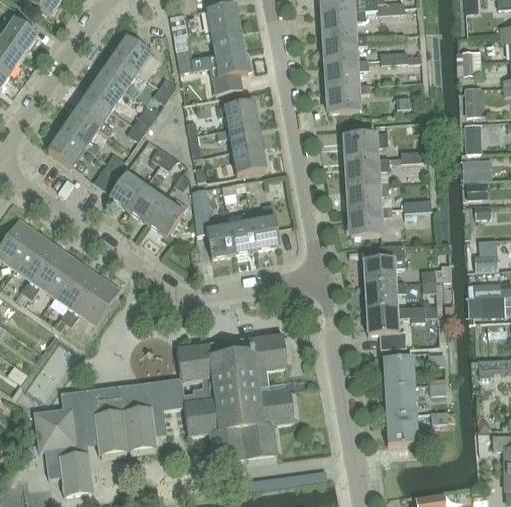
[(50,17),(62,0),(28,0),(27,1),(50,17)]
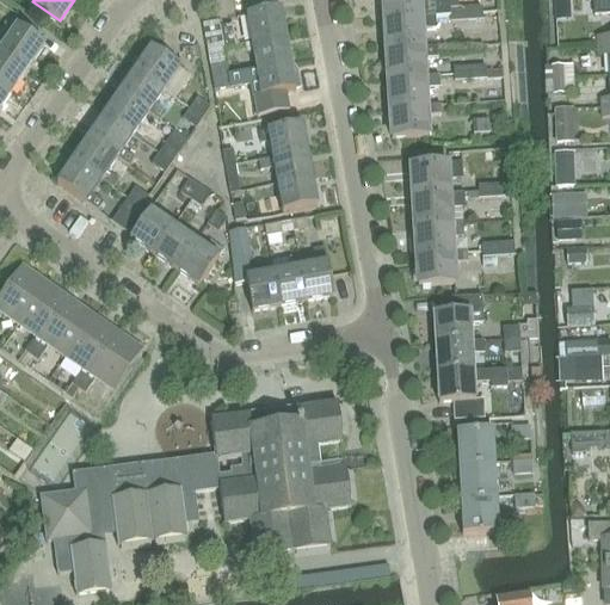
[(383,0),(384,17),(421,14),(421,13),(420,0),(383,0)]
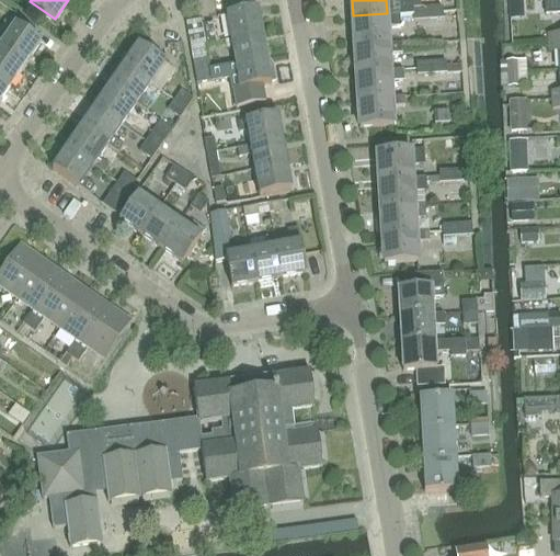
[(549,38),(559,37),(559,0),(545,0),(546,12),(559,10),(559,29),(548,30),(549,38)]
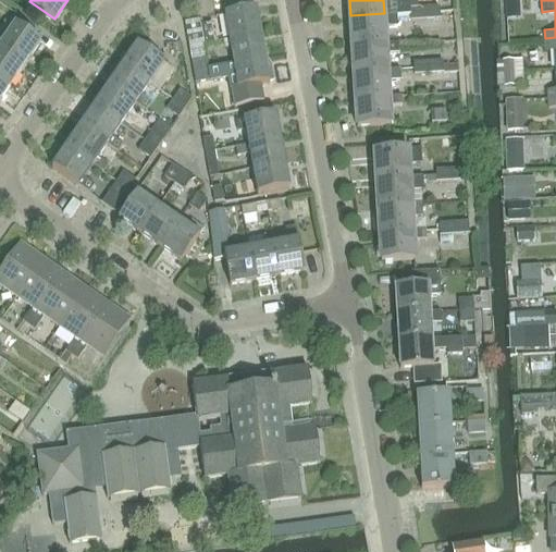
[(425,16),(441,14),(441,2),(424,3),(425,16)]
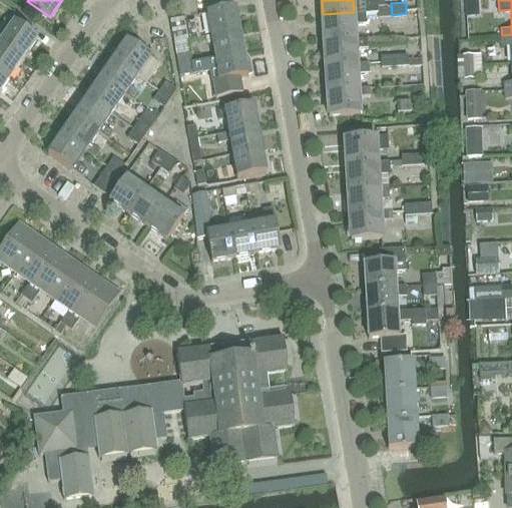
[(379,16),(392,15),(391,3),(378,4),(379,16)]
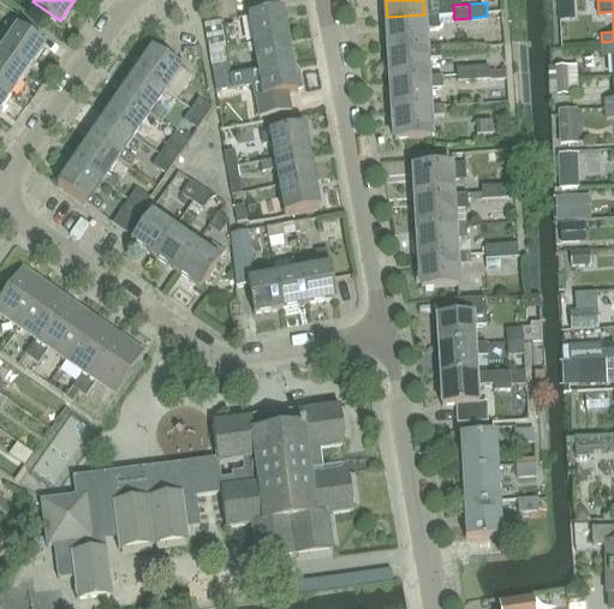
[(254,40),(288,34),(284,6),(249,12),(254,40)]
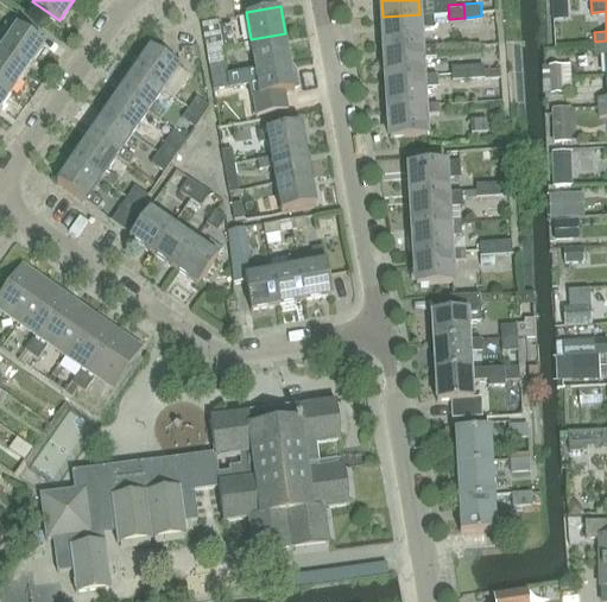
[(434,12),(419,13),(419,14),(383,17),(384,45),(421,44),(419,26),(435,25),(434,12)]
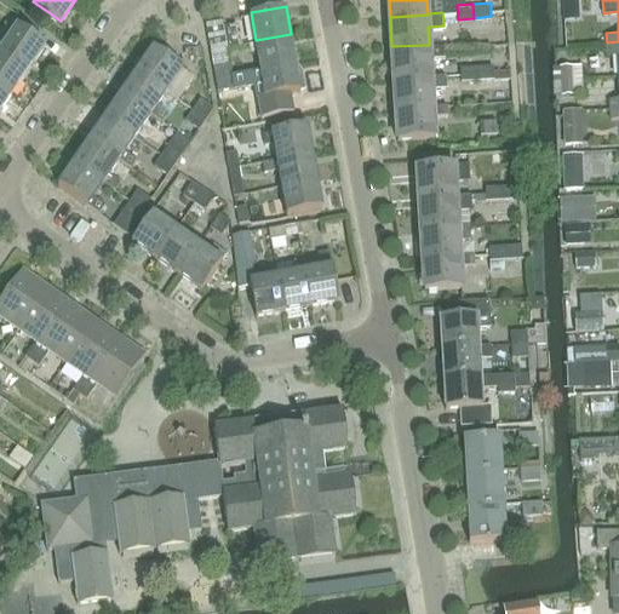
[(207,22),(211,47),(227,45),(223,18),(207,22)]
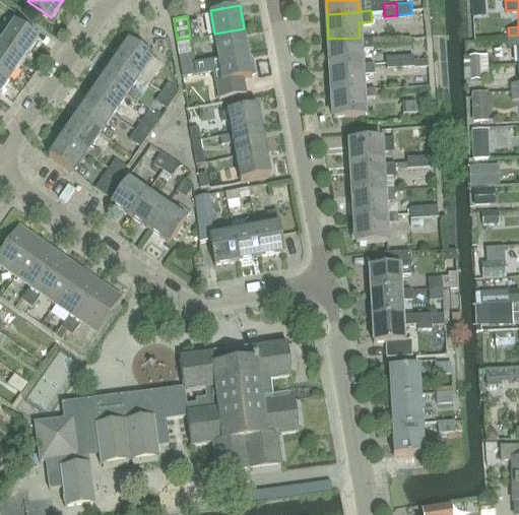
[(0,41),(23,57),(38,37),(14,20),(6,31),(0,27),(0,41)]
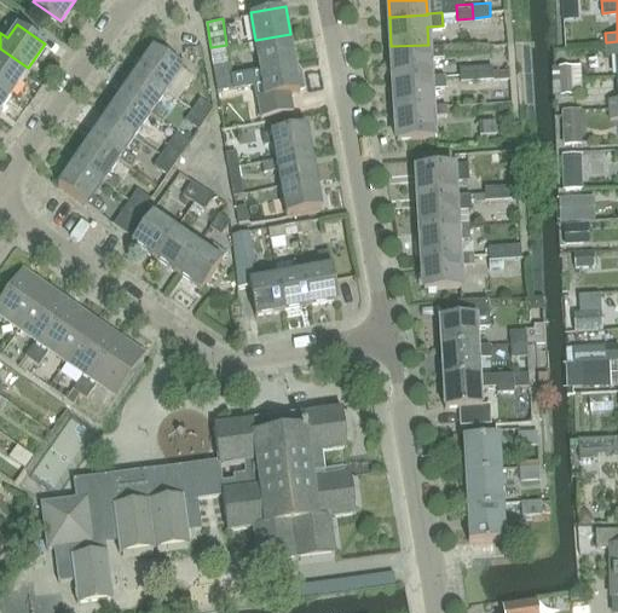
[(295,61),(290,34),(255,40),(260,67),(260,68),(295,61)]
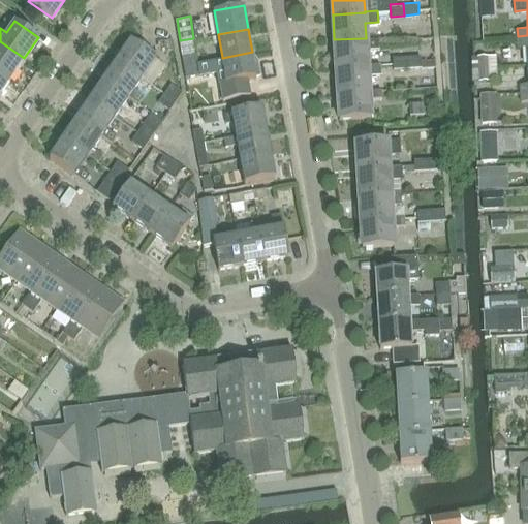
[(526,63),(527,63),(527,35),(518,36),(518,45),(526,44),(526,63)]
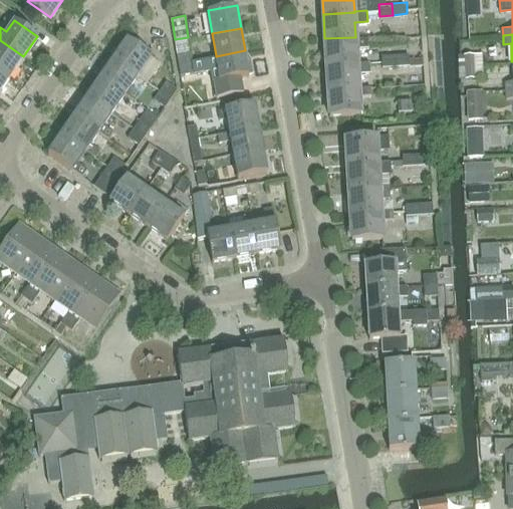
[(324,38),(326,63),(357,62),(357,60),(356,46),(368,45),(367,36),(355,37),(324,38)]
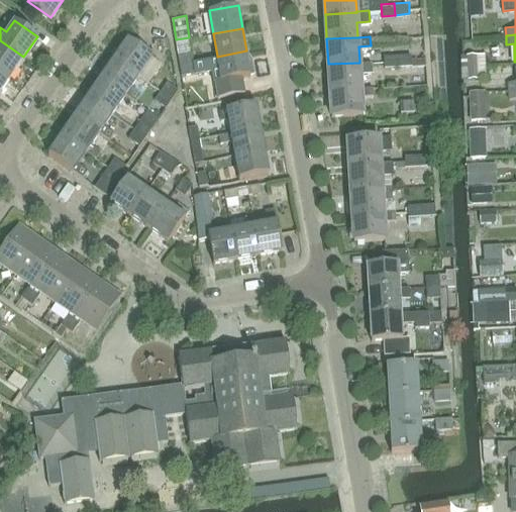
[(114,57),(138,74),(152,55),(127,37),(114,57)]
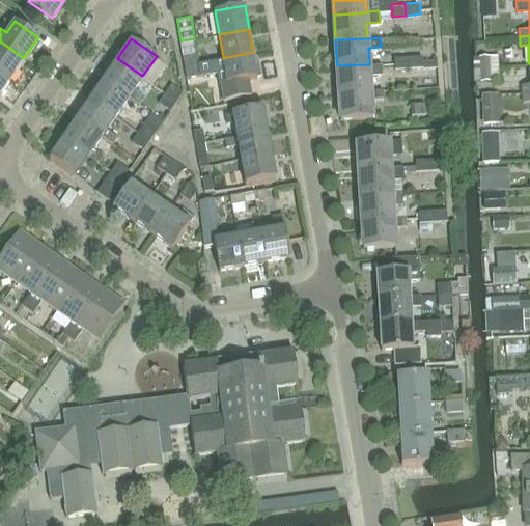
[(185,64),(198,62),(194,38),(180,40),(185,64)]
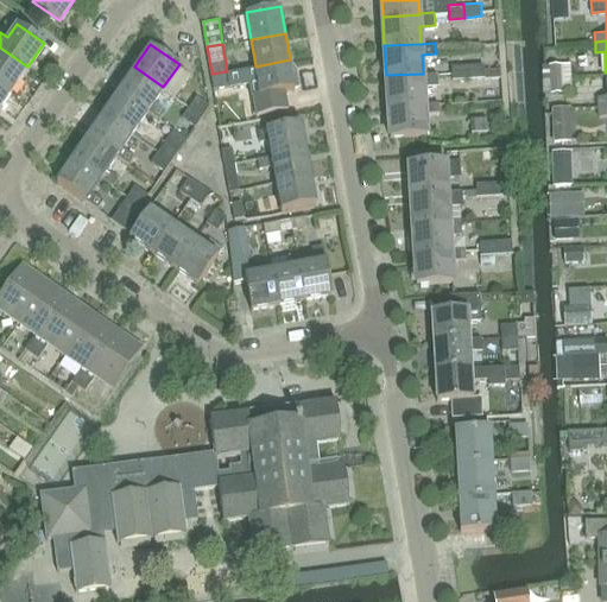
[(0,82),(12,90),(27,67),(0,48),(0,82)]
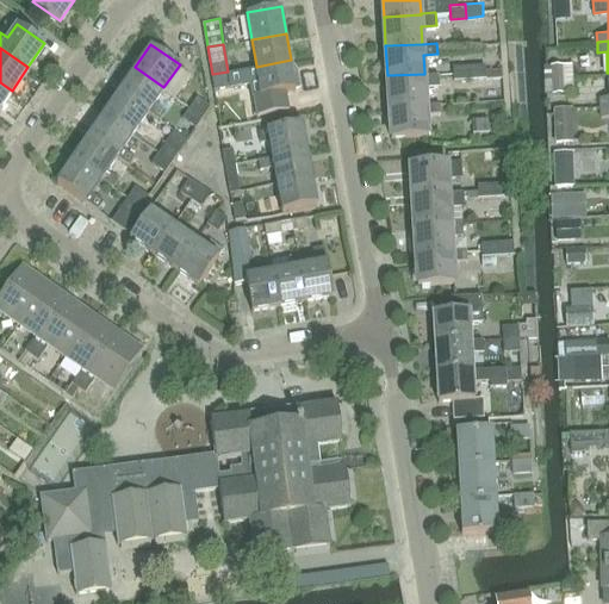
[(293,69),(291,60),(256,67),(256,66),(238,69),(241,79),(259,76),(261,93),(254,94),(258,113),(289,107),(286,89),(296,88),(296,86),(300,86),(297,69),(293,69)]
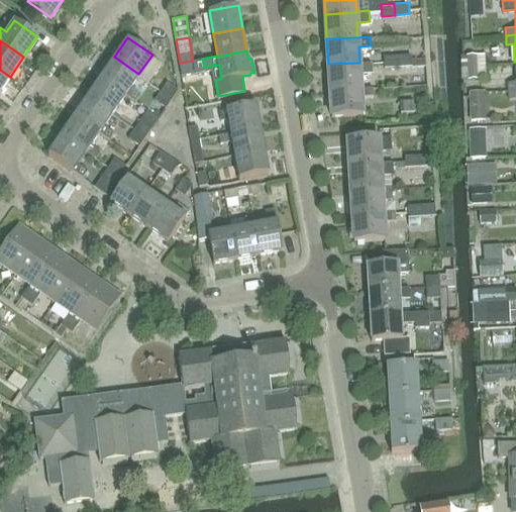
[(398,65),(412,64),(410,52),(397,54),(398,65)]
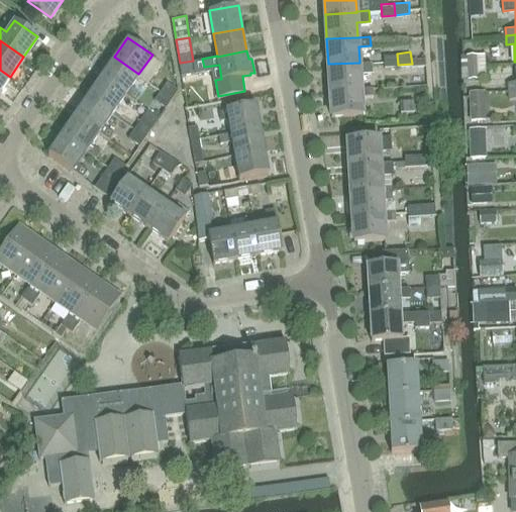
[(468,53),(469,65),(487,64),(486,52),(476,52),(468,53)]
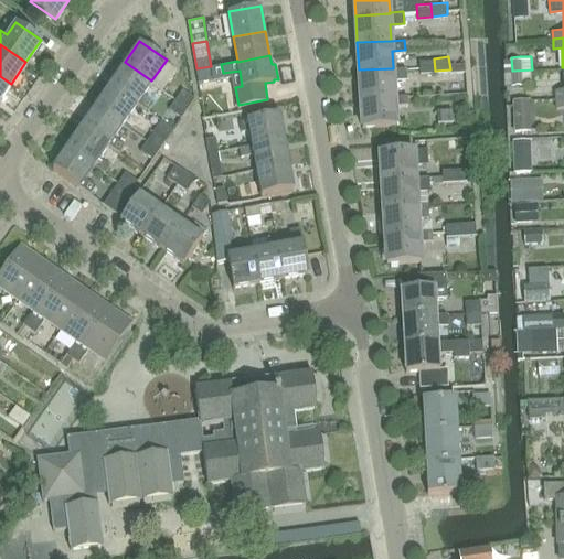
[(435,71),(434,58),(419,60),(421,73),(435,71)]
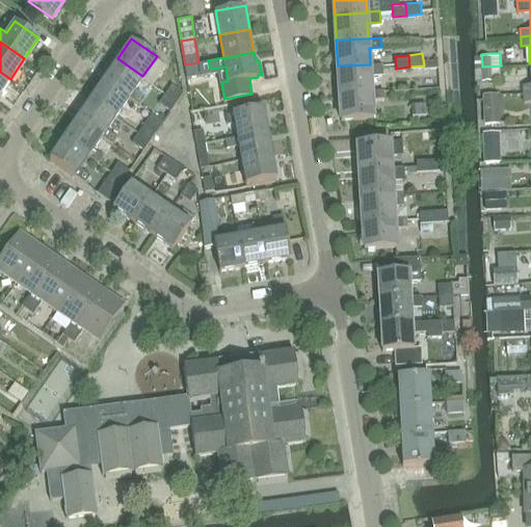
[(134,87),(142,76),(117,58),(104,78),(129,96),(139,103),(144,96),(134,87)]
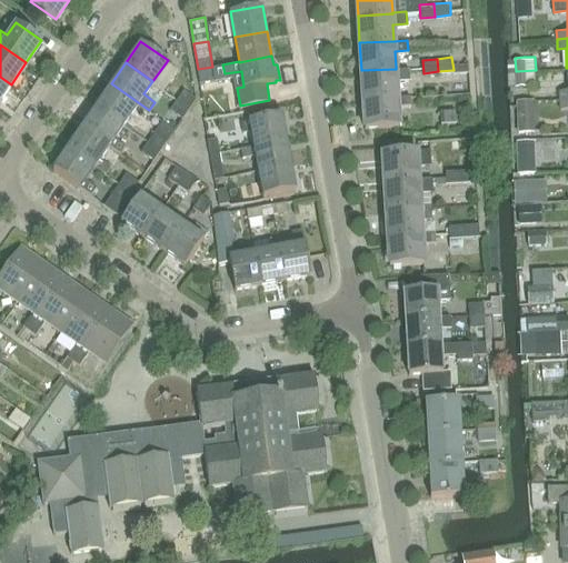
[(409,66),(396,67),(396,69),(361,70),(364,98),(397,96),(397,94),(396,79),(410,78),(409,66)]
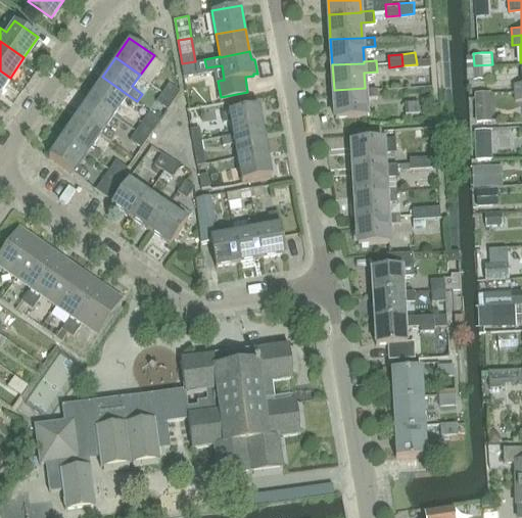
[(197,72),(195,61),(182,63),(184,74),(197,72)]
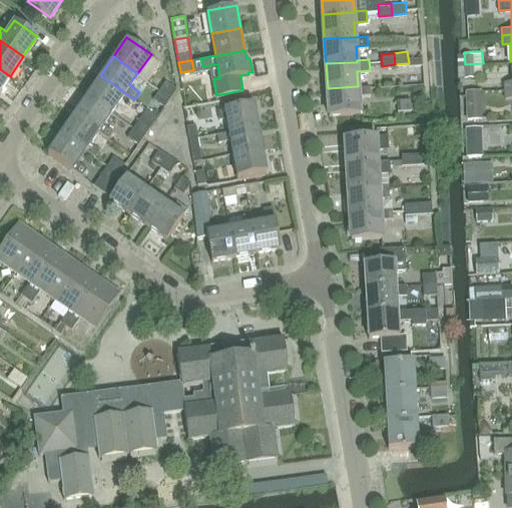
[(483,63),(465,64),(465,76),(484,75),(483,63)]
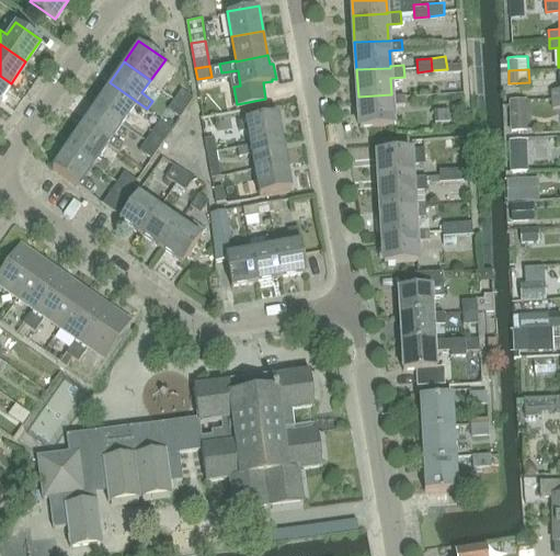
[(0,98),(11,83),(0,76),(0,98)]
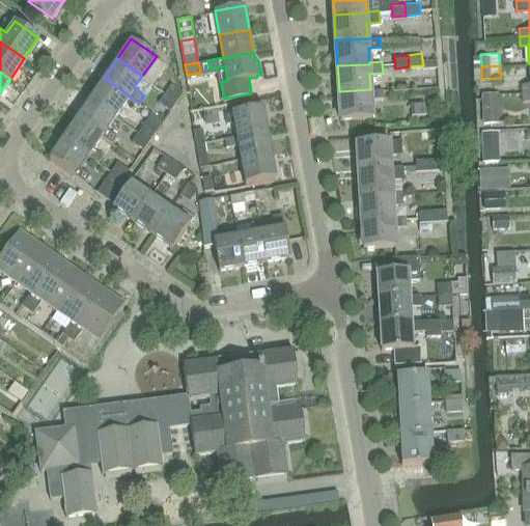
[(115,115),(129,95),(104,78),(90,98),(115,115)]
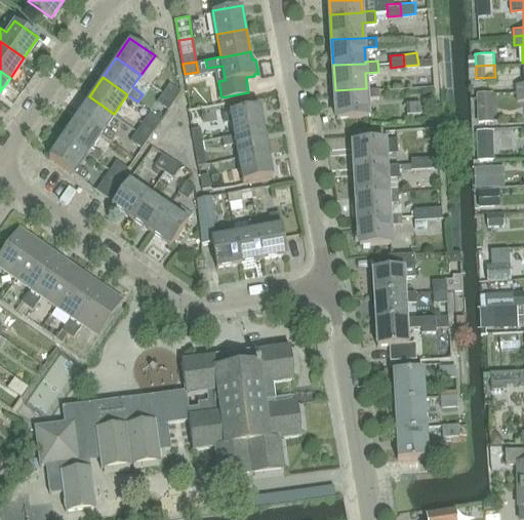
[(163,90),(174,97),(180,88),(170,81),(163,90)]
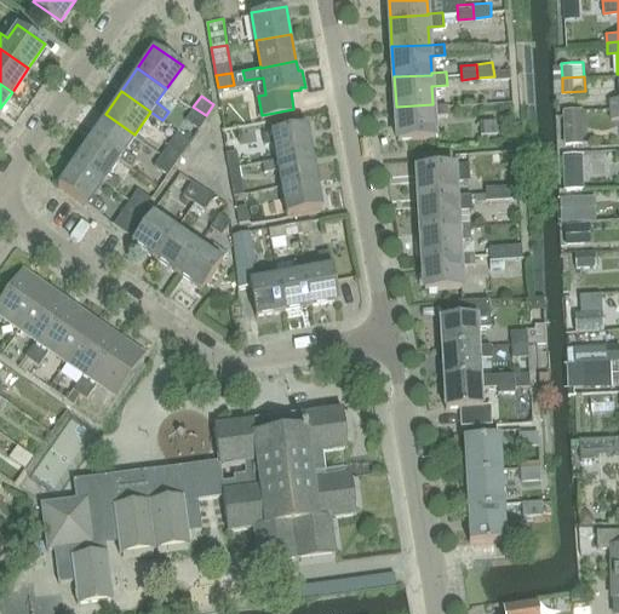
[(447,102),(433,103),(433,104),(396,107),(397,138),(435,136),(434,113),(448,113),(447,102)]
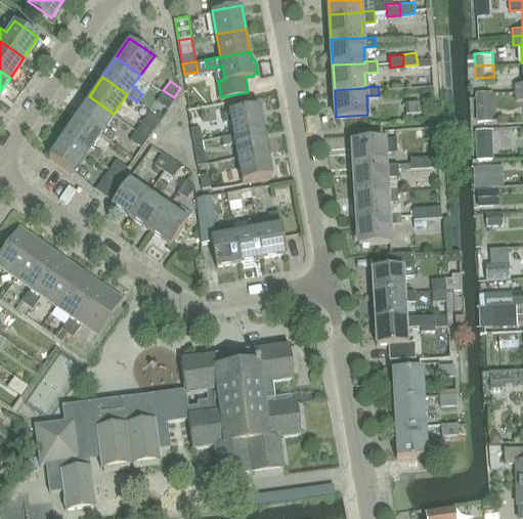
[(168,106),(174,97),(163,90),(157,99),(168,106)]
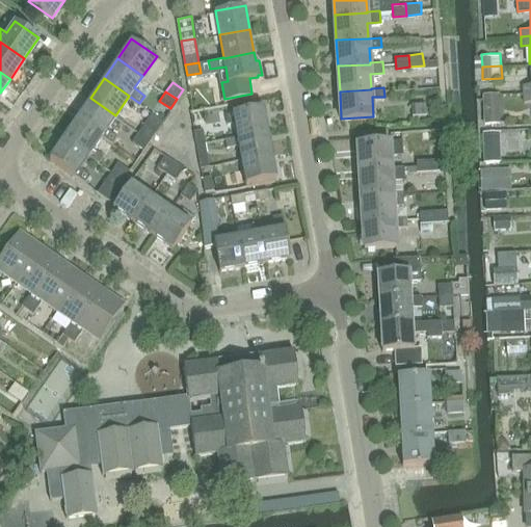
[(483,121),(501,121),(500,91),(483,91),(483,121)]
